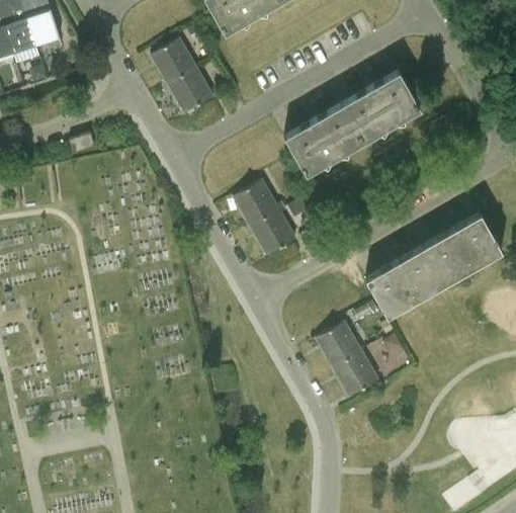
[(0,15),(13,58),(36,51),(19,0),(18,0),(0,6),(0,15)]
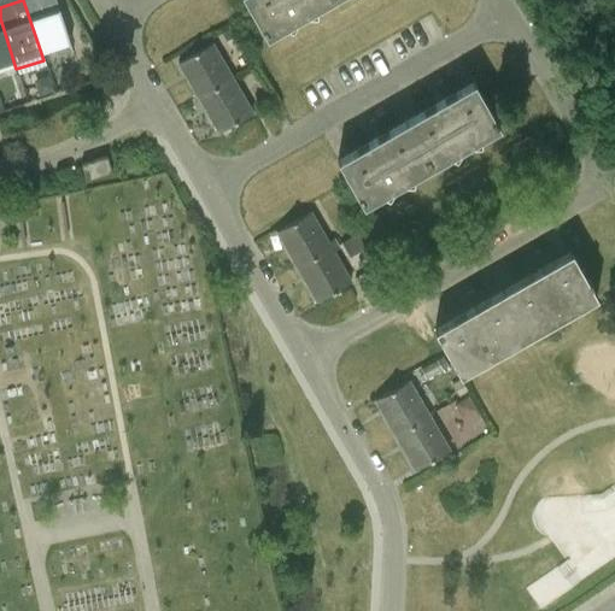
[(74,58),(60,16),(56,0),(23,0),(44,60),(54,57),(56,59),(59,63),(74,58)]
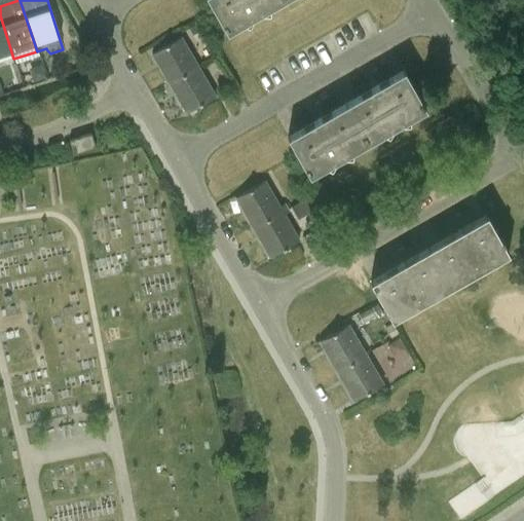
[(209,0),(229,36),(288,3),(285,0),(209,0)]
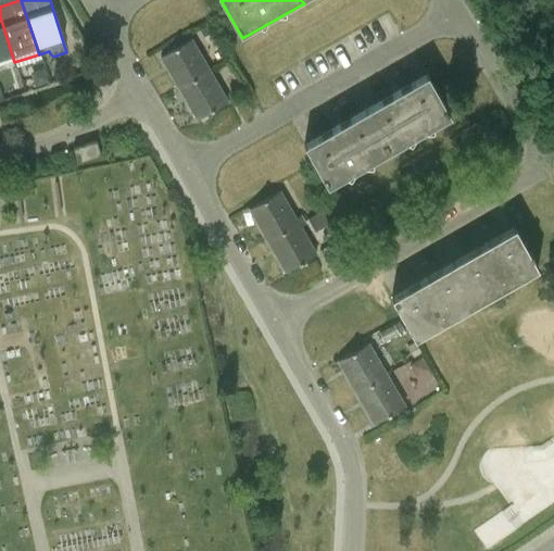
[(0,66),(14,62),(0,16),(0,66)]
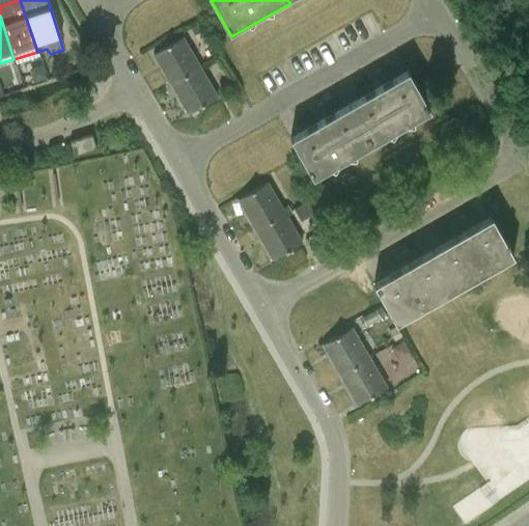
[(156,58),(173,88),(201,72),(185,42),(156,58)]
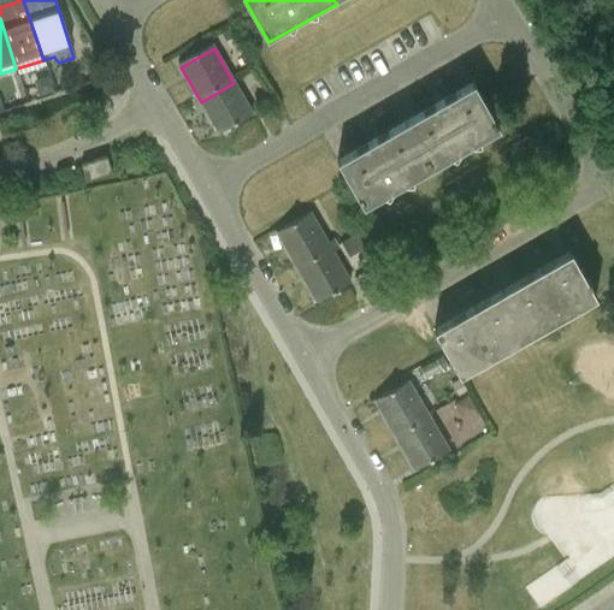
[(254,119),(234,83),(201,102),(222,138),(254,119)]
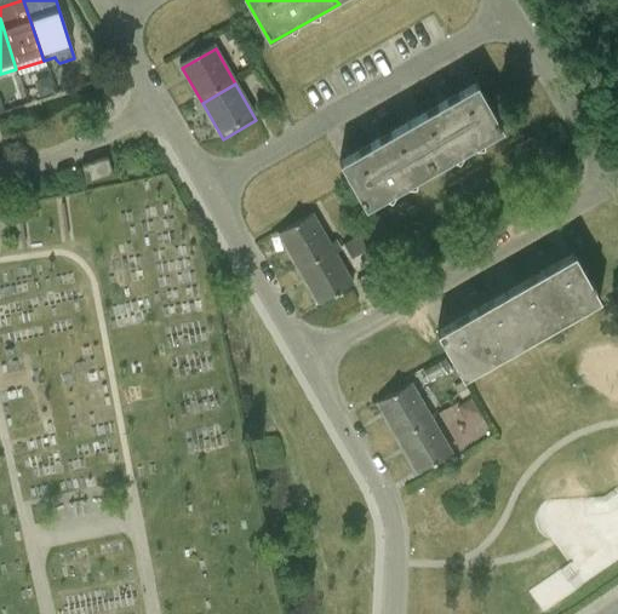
[(480,90),(411,128),(436,173),(505,135),(480,90)]
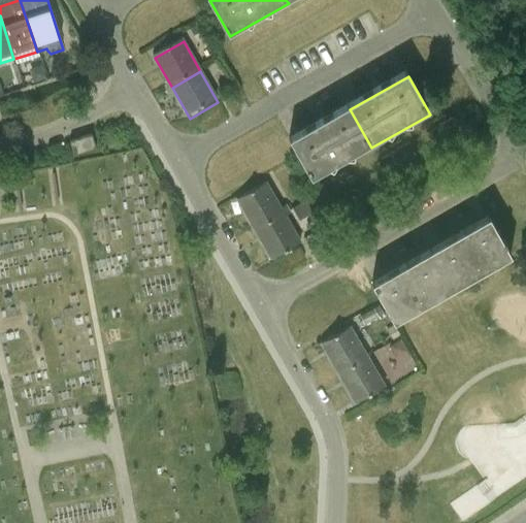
[(314,181),(371,148),(350,109),(292,142),(314,181)]
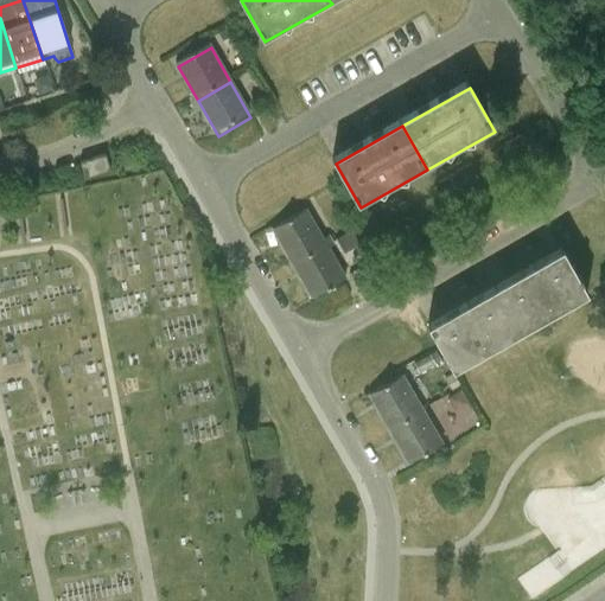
[(107,160),(82,168),(87,184),(112,176),(107,160)]
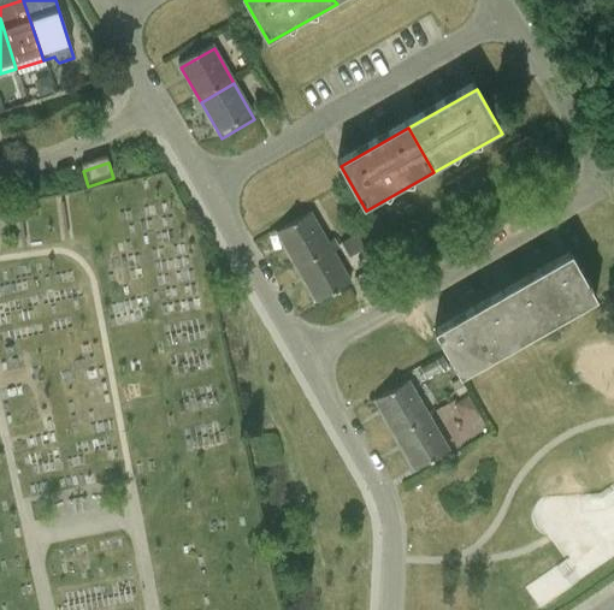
[(279,236),(300,271),(343,247),(341,242),(329,248),(312,218),(279,236)]
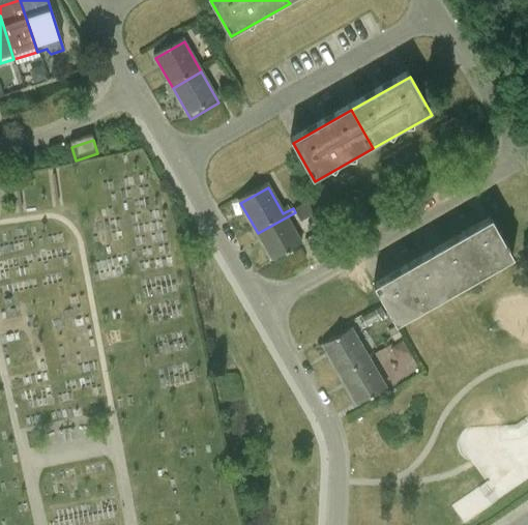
[(302,248),(288,223),(294,219),(293,217),(296,215),(295,212),(258,233),(274,264),(302,248)]
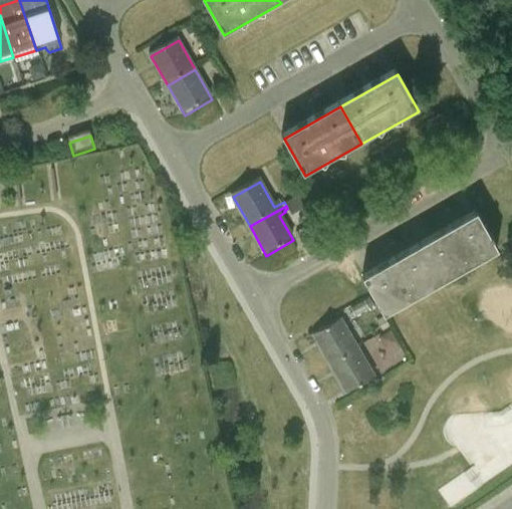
[(477,215),(421,248),(443,284),(499,252),(477,215)]
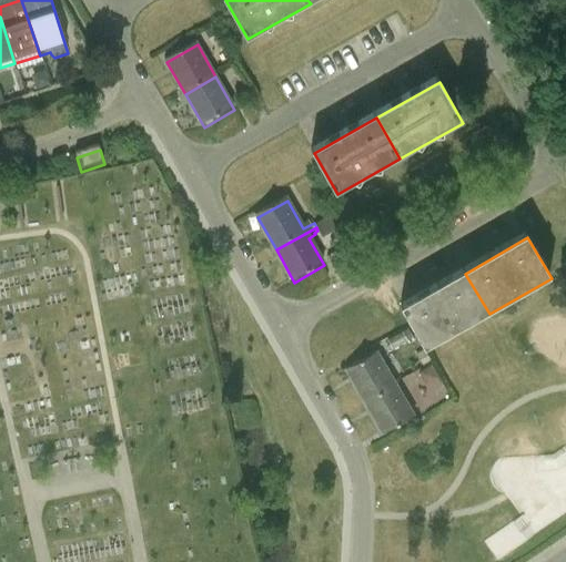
[(426,350),(489,314),(465,274),(403,309),(426,350)]
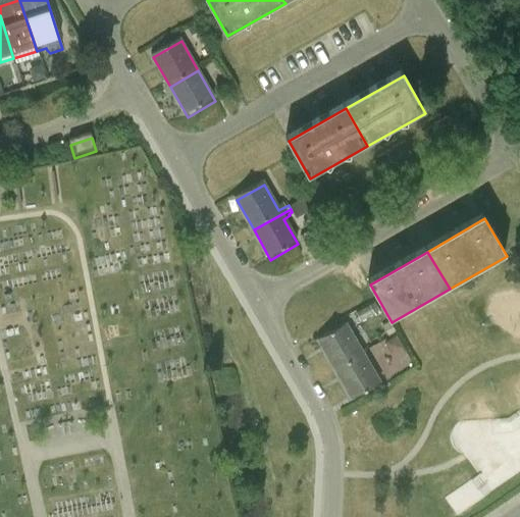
[(319,344),(336,373),(364,357),(347,327),(319,344)]
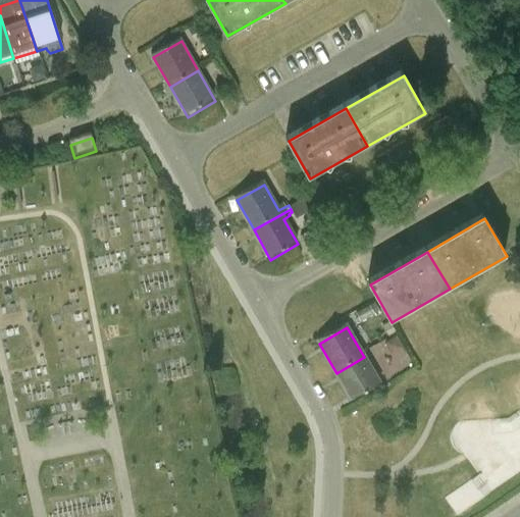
[(381,386),(364,357),(336,373),(354,403),(381,386)]
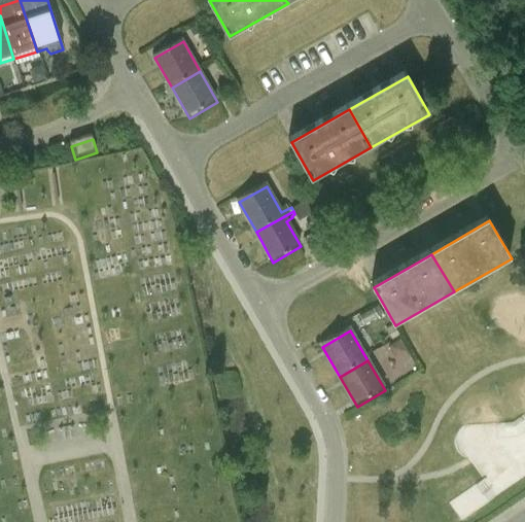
[(483,483),(450,507),(460,521),(468,521),(496,500),(483,483)]
